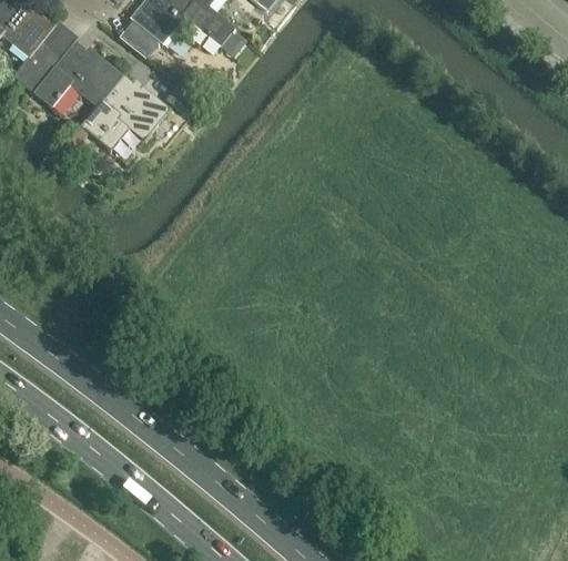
[(0,34),(1,33),(28,55),(26,58),(26,59),(29,55),(43,38),(56,23),(54,23),(27,0),(23,3),(19,0),(0,0),(0,34)]
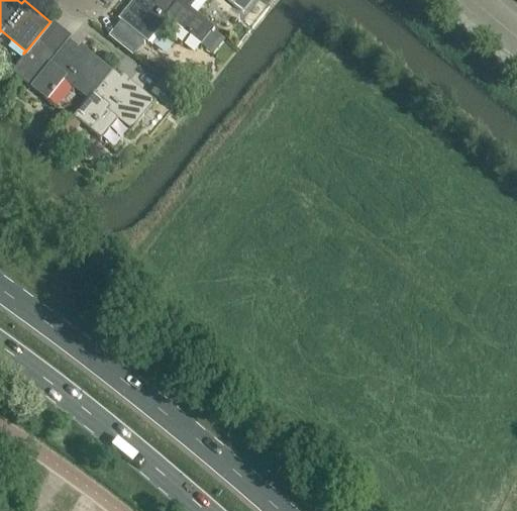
[(190,5),(184,0),(129,0),(117,15),(147,39),(168,14),(200,41),(214,24),(190,5)]
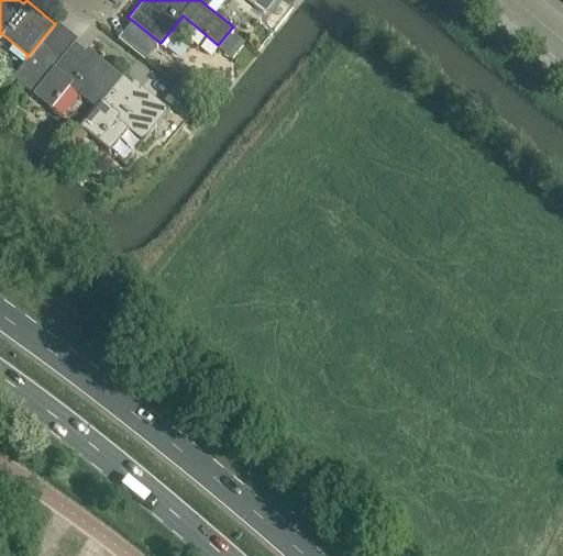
[(200,0),(207,6),(211,0),(254,0),(265,9),(272,0),(200,0)]
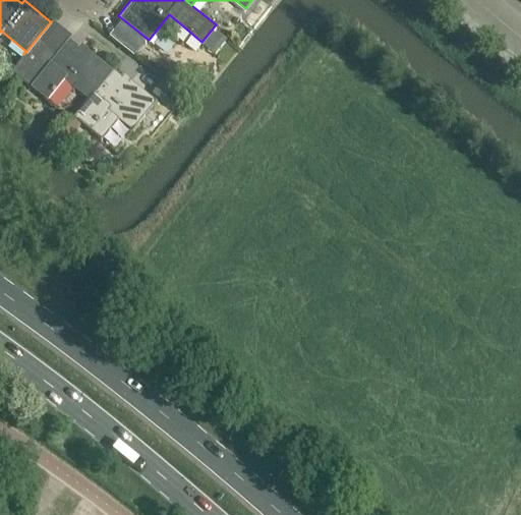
[(137,48),(111,29),(108,34),(133,53),(137,48)]
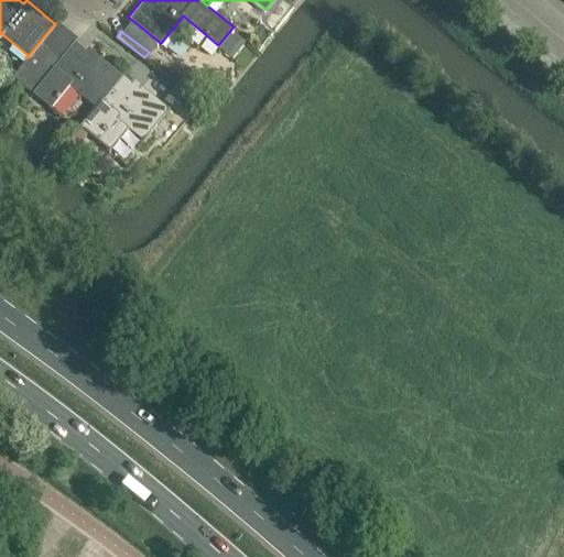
[(25,57),(12,74),(23,83),(53,45),(43,37),(29,55),(25,58),(25,57)]
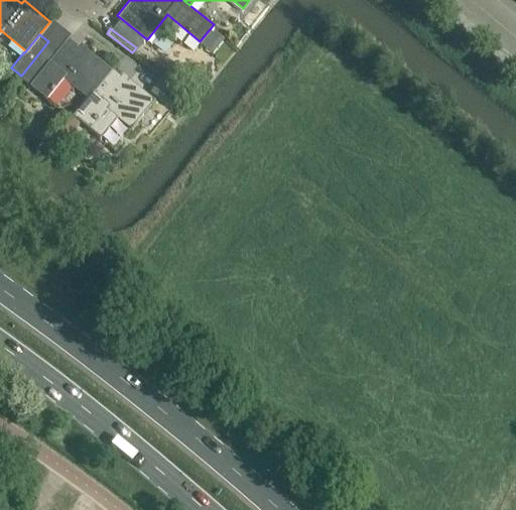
[(57,48),(30,83),(47,96),(58,82),(62,77),(88,96),(111,67),(86,45),(84,48),(69,36),(68,35),(57,48)]
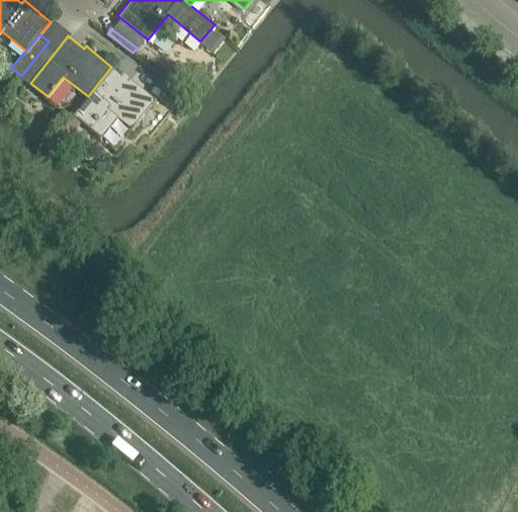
[(49,41),(21,76),(30,83),(58,49),(49,41)]
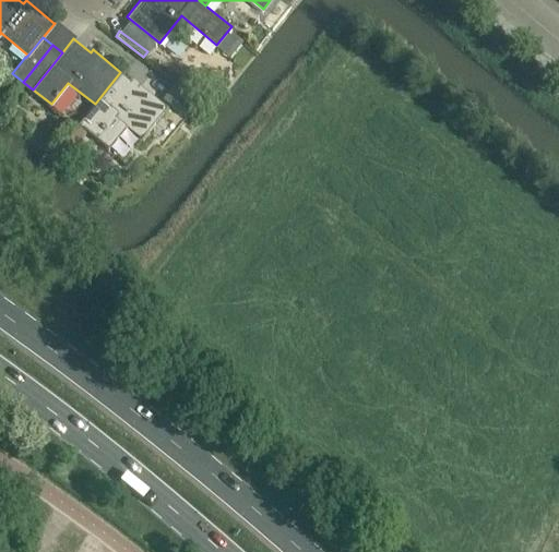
[(90,109),(79,122),(86,128),(97,136),(109,146),(127,124),(142,136),(151,126),(163,110),(167,106),(139,83),(137,85),(120,72),(95,104),(90,110),(90,109)]
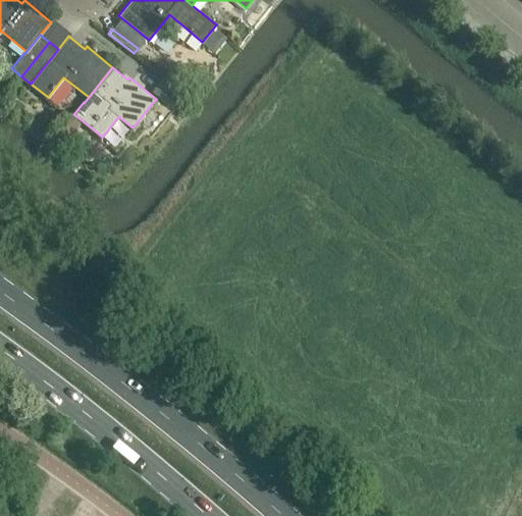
[(163,79),(153,91),(174,108),(185,95),(163,79)]
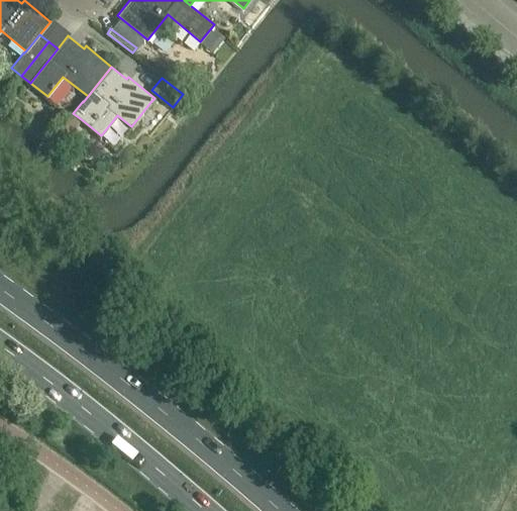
All buildings are outlined.
